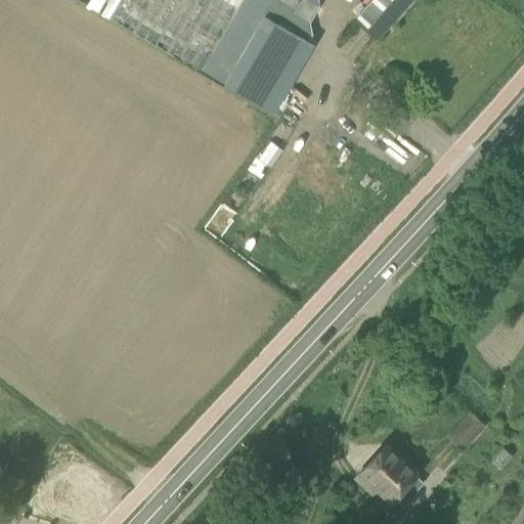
[(121,0),(112,16),(223,84),(265,13),(299,34),(315,6),(305,0),(121,0)]
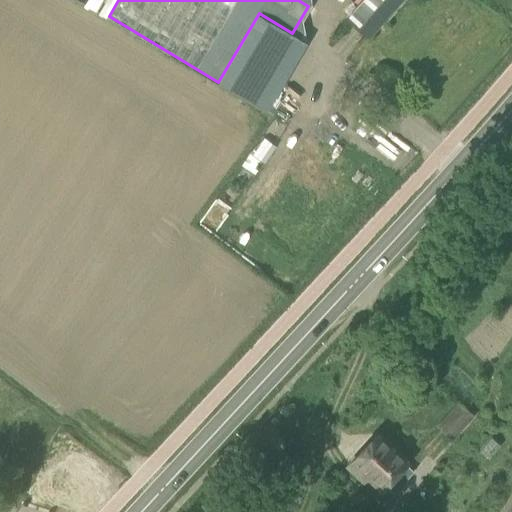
[(361,0),(348,16),(369,35),(399,0),(361,0)]
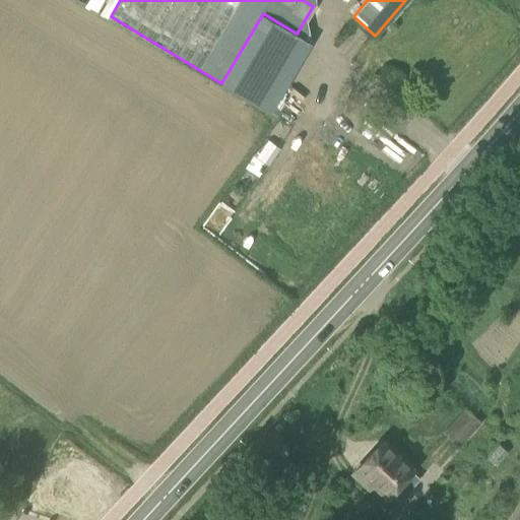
[(221,83),(255,104),(268,110),(309,41),(297,34),(263,13),(221,83)]
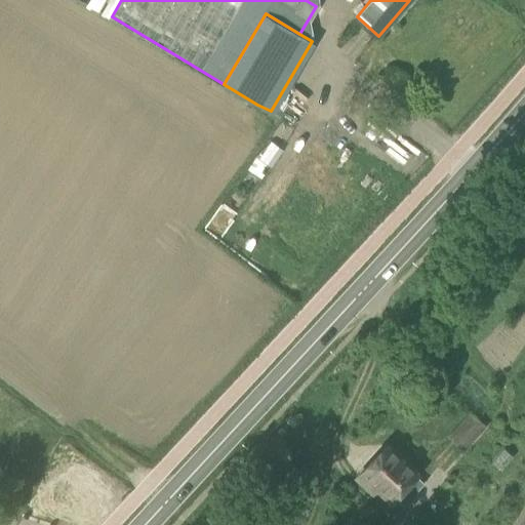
[(270,160),(263,154),(259,152),(251,165),(261,172),(270,160)]
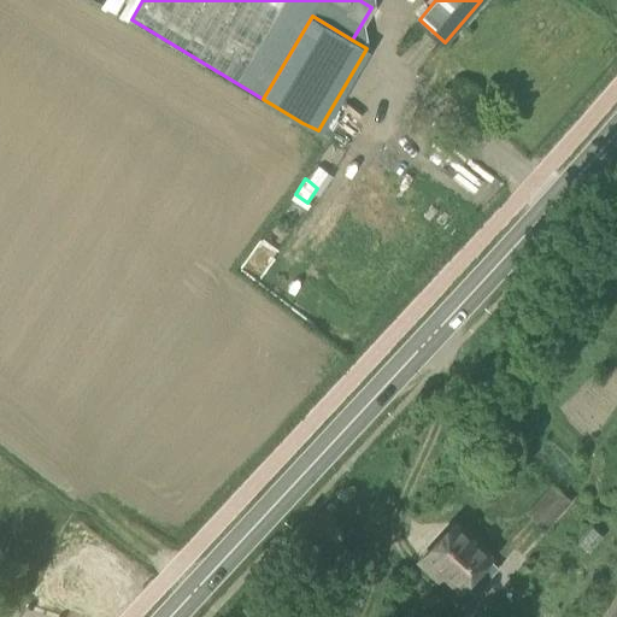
[(554,483),(528,512),(547,530),(574,501),(554,483)]
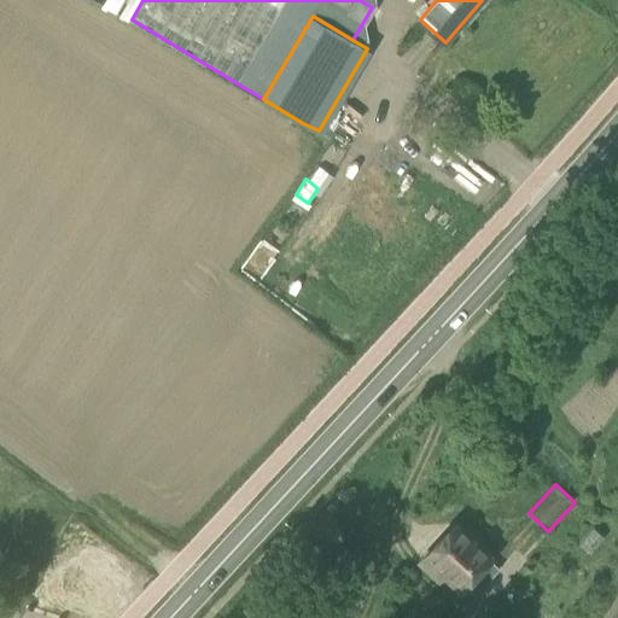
[(490,581),(501,569),(493,560),(455,525),(423,560),(439,577),(445,571),(461,587),(464,584),(474,595),(490,581)]
